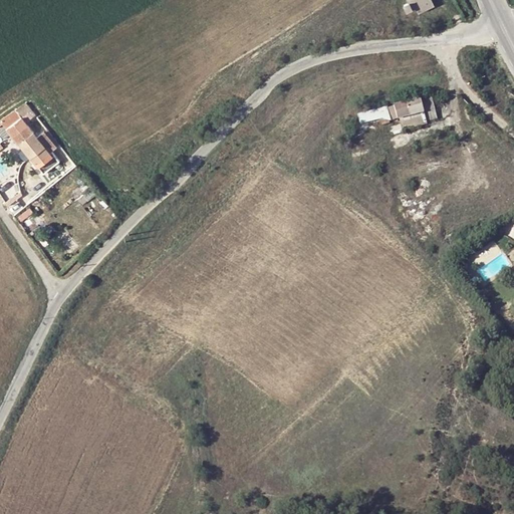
[(421,12),(434,5),(432,0),(408,0),(410,4),(405,6),(409,12),(418,7),(421,12)]
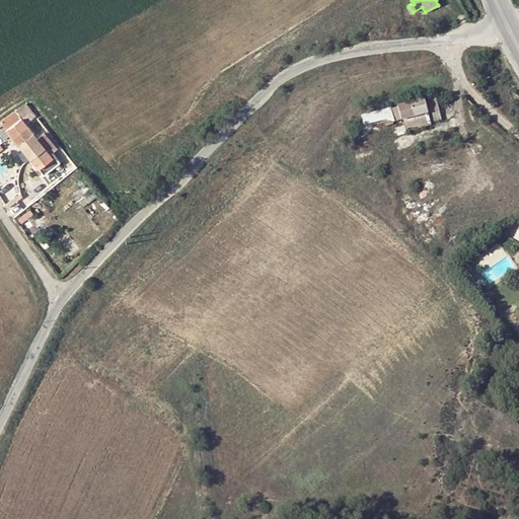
[(397,107),(389,109),(393,122),(401,120),(403,120),(428,113),(439,109),(435,96),(425,99),(397,107)]
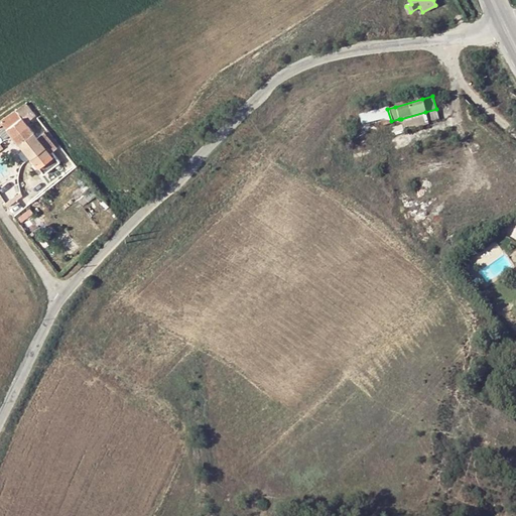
[(17,107),(28,119),(35,115),(24,102),(17,107)]
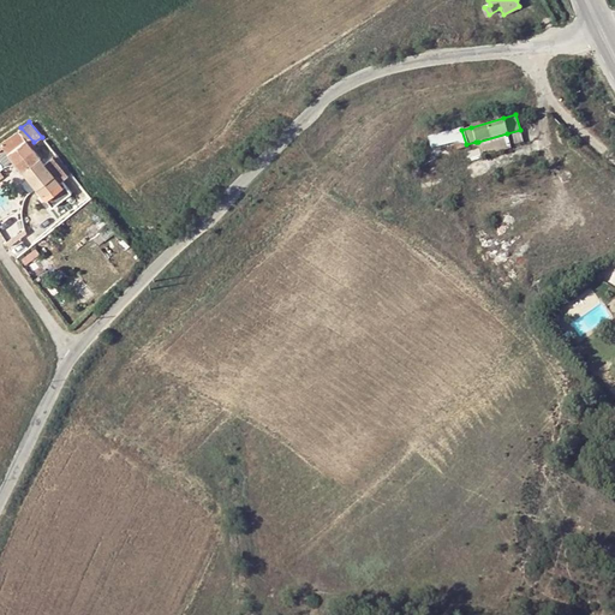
[(53,159),(45,165),(17,130),(0,141),(0,148),(22,174),(24,173),(43,197),(69,177),(53,159)]
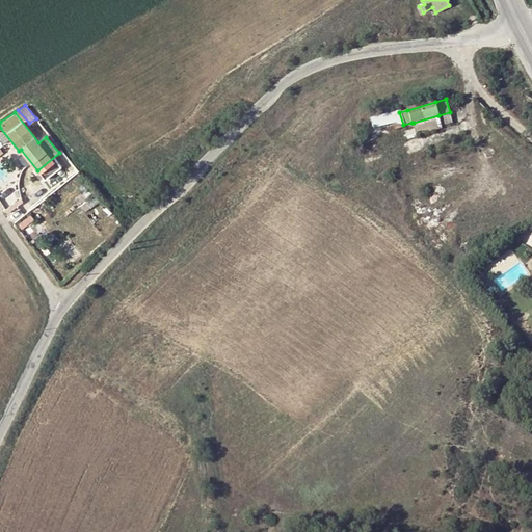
[(442,129),(439,115),(414,123),(415,128),(405,131),(407,139),(442,129)]
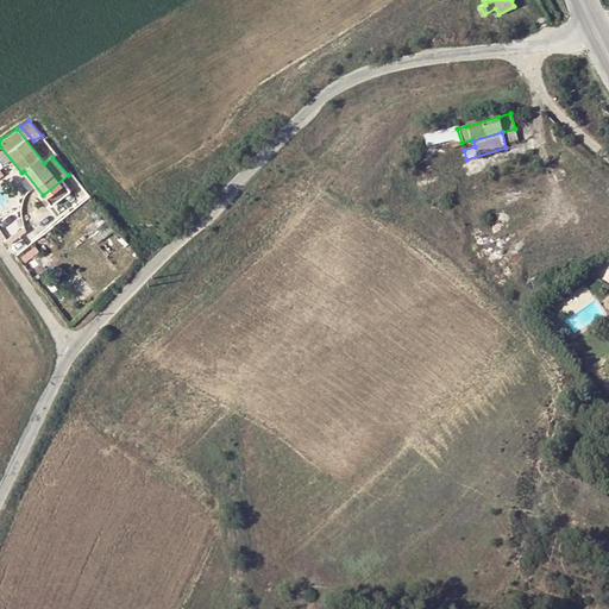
[(439,142),(437,133),(425,137),(427,145),(439,142)]
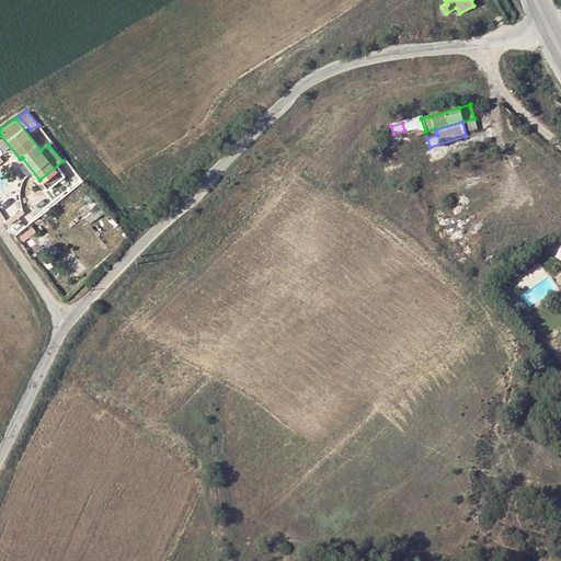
[(66,159),(52,141),(48,145),(63,161),(66,159)]
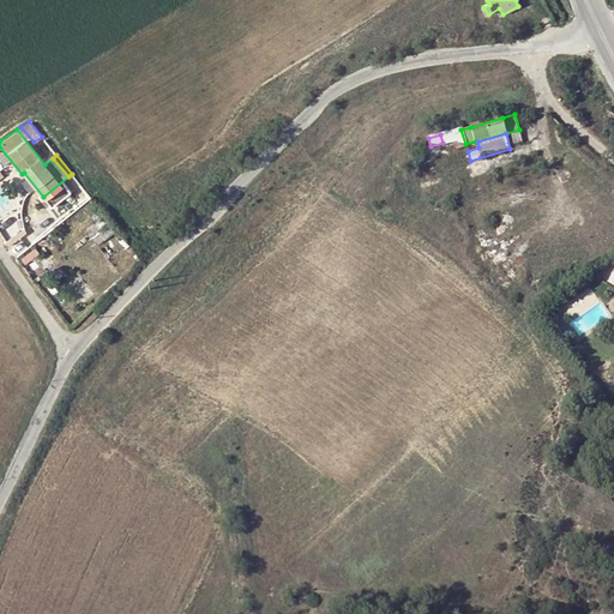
[(92,210),(86,202),(71,214),(78,222),(92,210)]
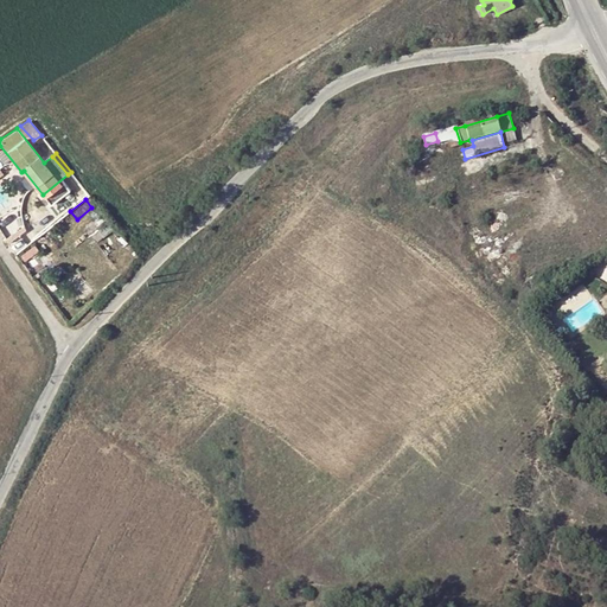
[(104,249),(116,238),(108,228),(96,238),(104,249)]
